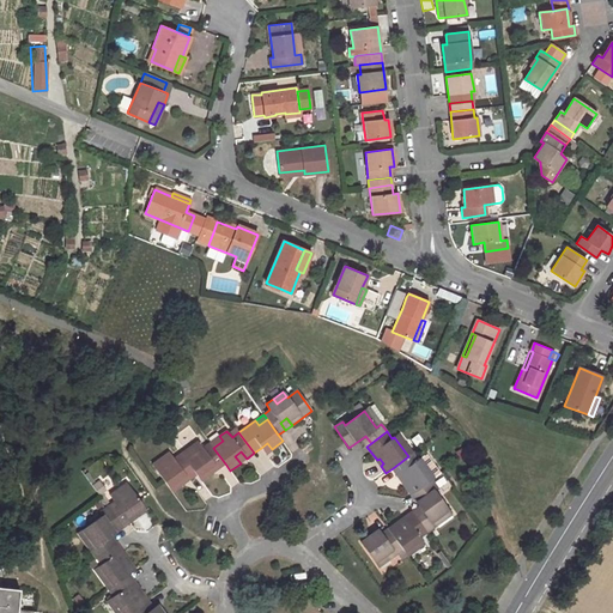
[(413,454),(399,434),(394,437),(408,456),(413,454)]
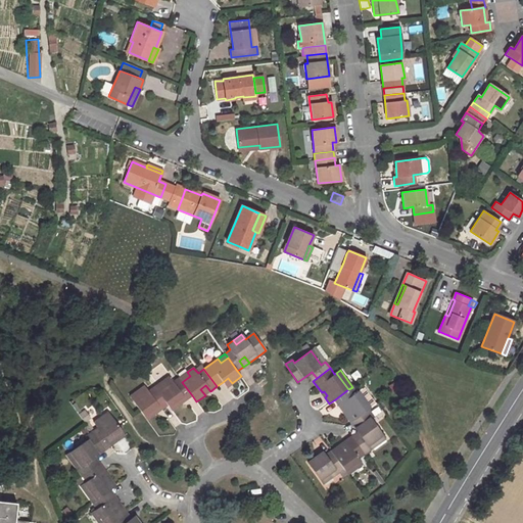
[(182,382),(190,376),(187,372),(179,378),(182,382)]
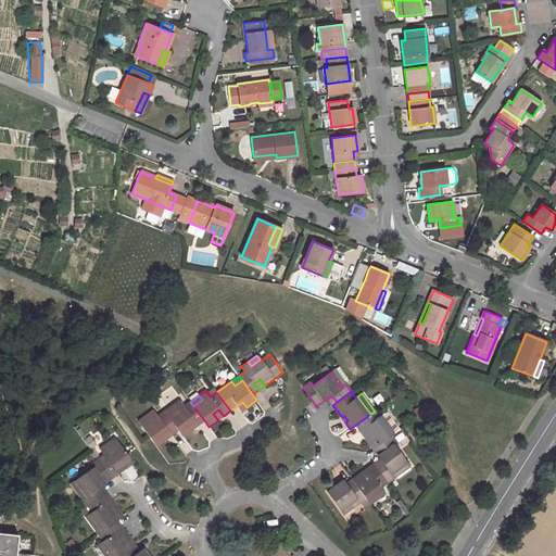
[(327,399),(332,405),(337,402),(331,395),(327,399)]
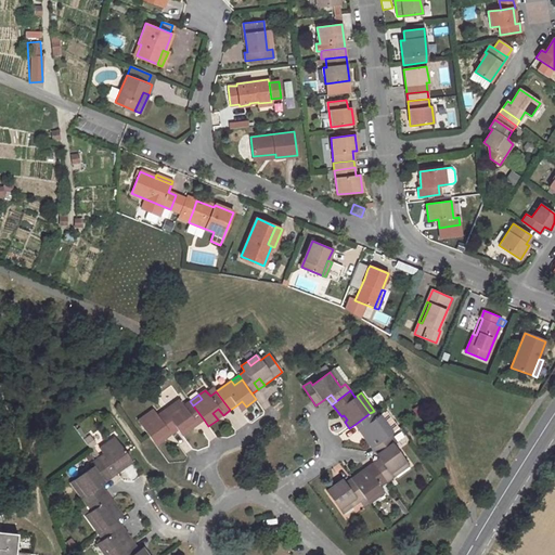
[(177,409),(167,415),(177,429),(182,436),(191,429),(186,423),(193,418),(197,425),(204,420),(193,405),(190,401),(183,407),(179,400),(172,404),(177,409)]
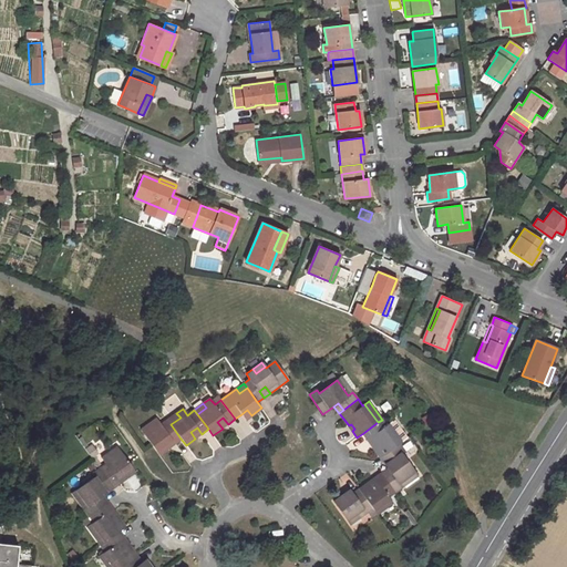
[(251,415),(247,410),(241,414),(246,420),(251,415)]
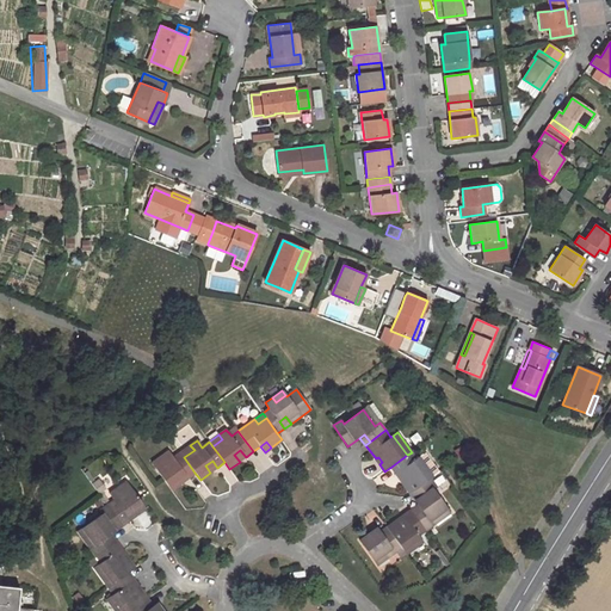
[(190,445),(180,452),(184,457),(195,450),(190,445)]
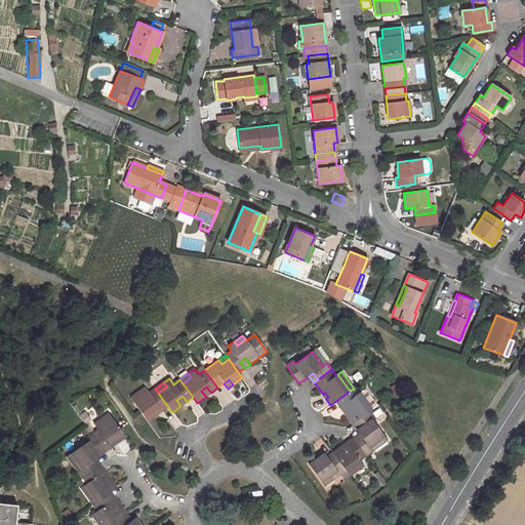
[(201,391),(206,397),(211,393),(206,387),(201,391)]
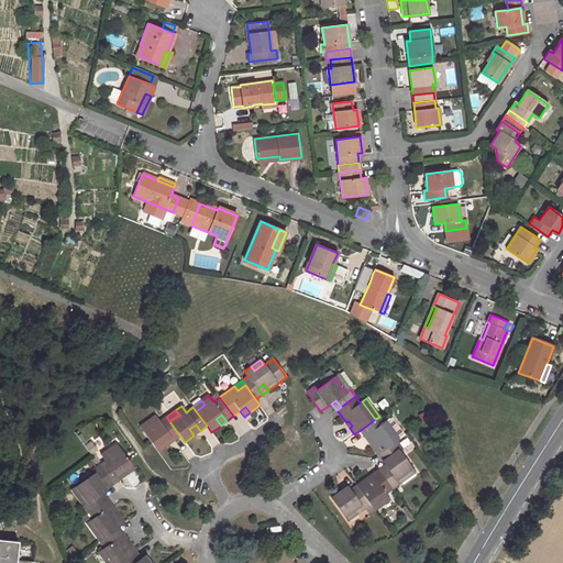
[(179,435),(169,421),(166,417),(159,421),(156,416),(150,420),(153,424),(143,432),(158,452),(167,444),(164,439),(169,434),(174,440),(179,435)]
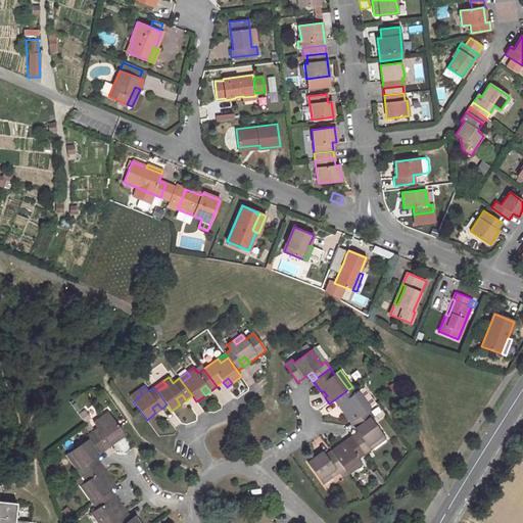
[(345,411),(348,415),(346,416),(350,423),(369,410),(370,409),(358,391),(357,392),(352,387),(348,389),(335,399),(343,412),(345,411)]
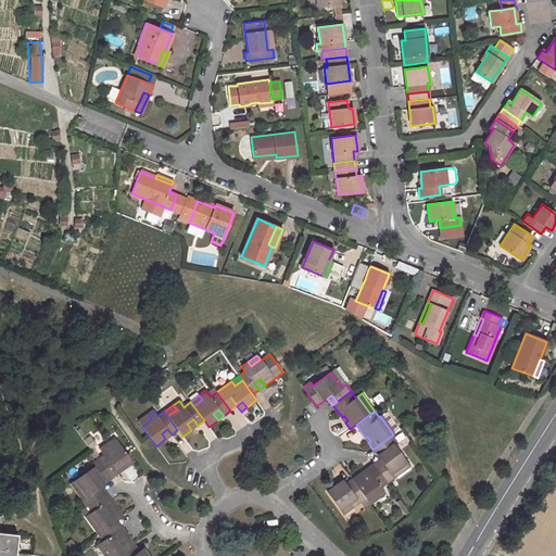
[(397,431),(384,414),(380,416),(393,434),(397,431)]
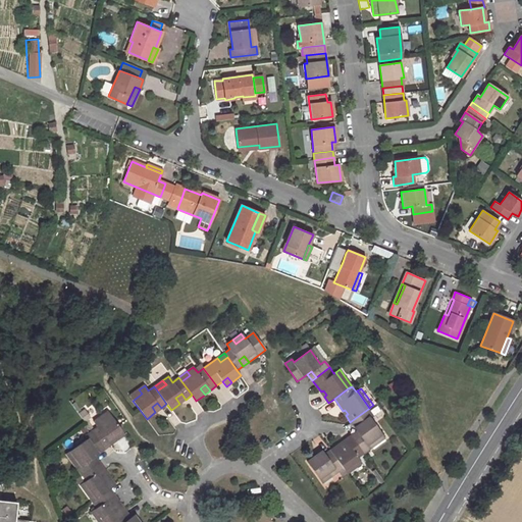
[(139,389),(129,397),(133,401),(142,394),(139,389)]
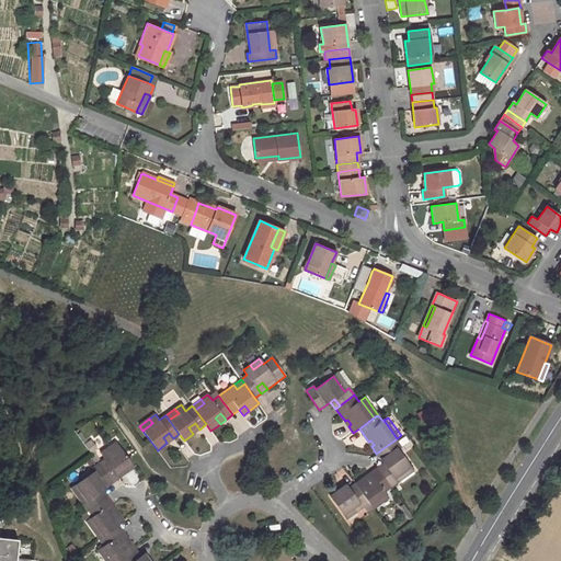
[(189,427),(193,434),(199,430),(195,423),(189,427)]
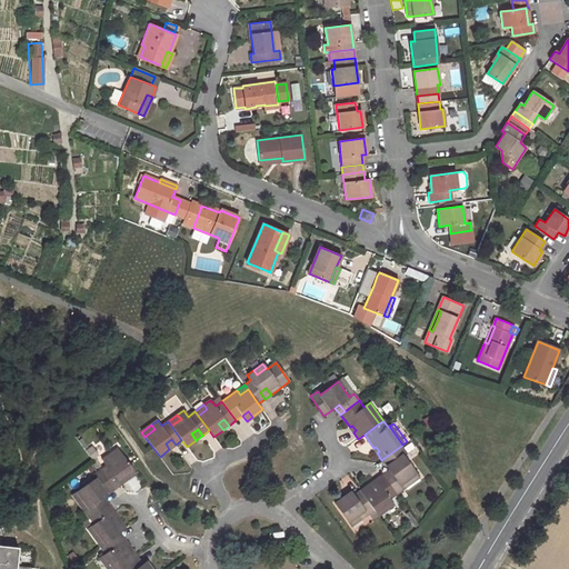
[(169,449),(176,445),(171,439),(166,443),(169,449)]
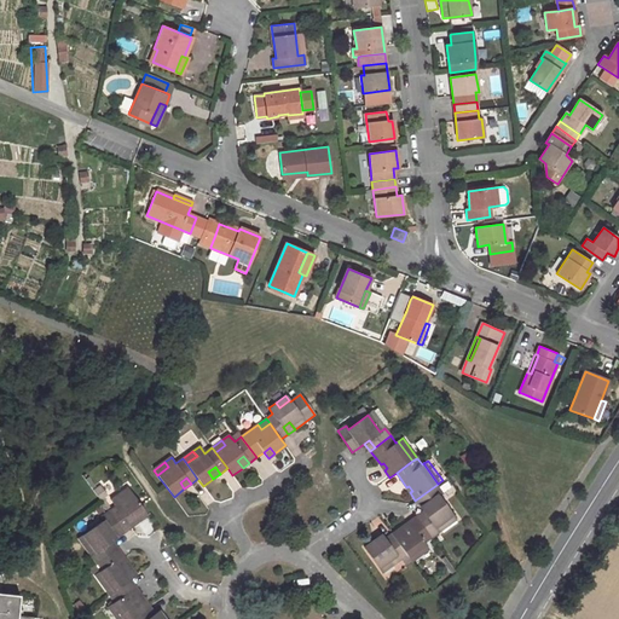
[(456,519),(438,495),(441,492),(437,485),(415,501),(423,512),(427,516),(420,521),(432,538),(456,519)]
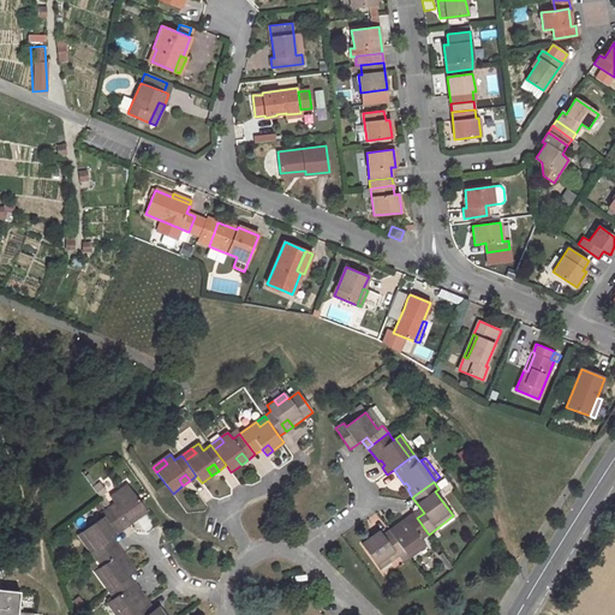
[(120,496),(131,489),(132,488),(129,483),(118,491),(120,496)]
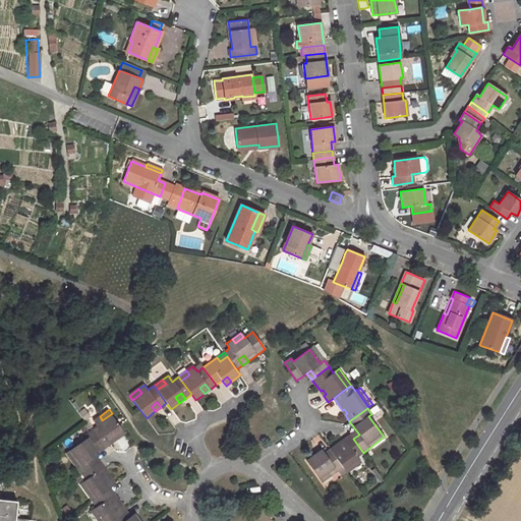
[(92,430),(104,448),(110,444),(107,439),(112,435),(116,440),(125,432),(112,413),(111,414),(102,420),(100,416),(93,420),(97,425),(92,430)]
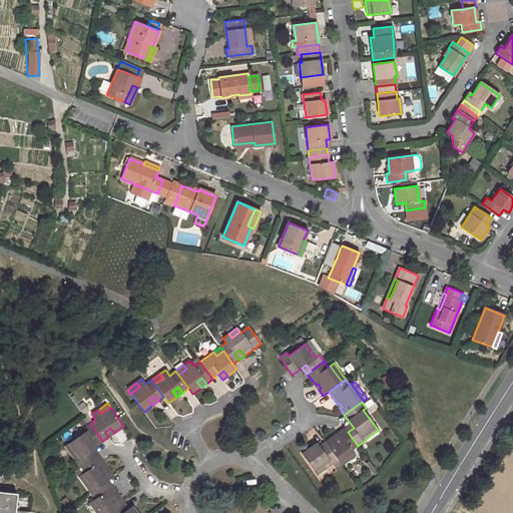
[(85,431),(69,443),(79,458),(75,461),(79,467),(93,457),(89,451),(93,448),(102,441),(90,424),(83,428),(85,431)]
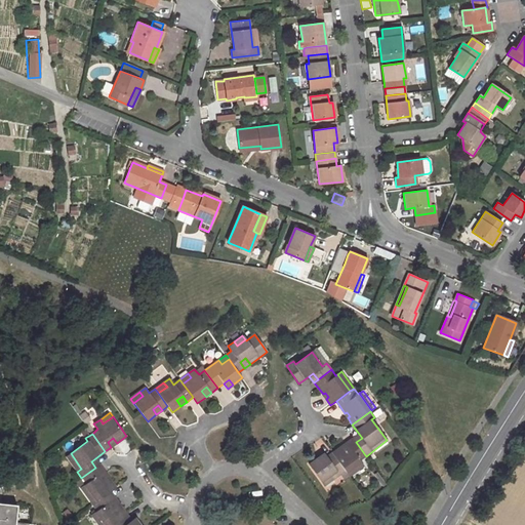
[(113,438),(108,442),(111,447),(117,443),(113,438)]
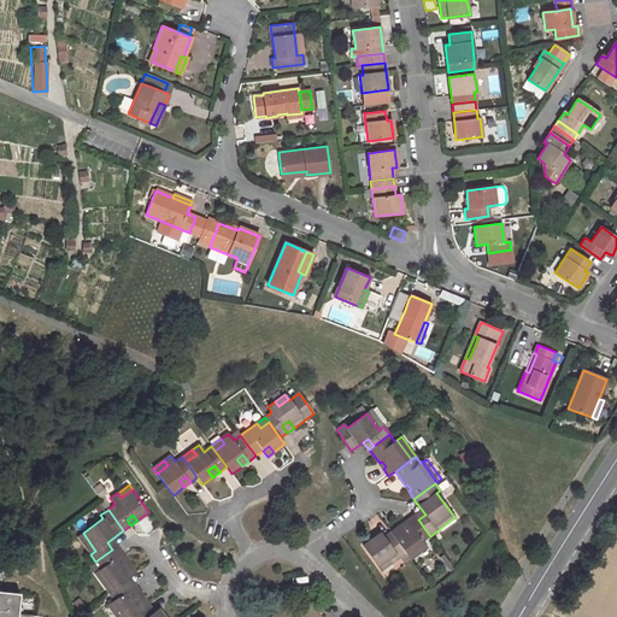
[(407,556),(424,542),(423,541),(430,536),(418,519),(415,515),(398,527),(401,532),(394,538),(406,553),(407,556)]
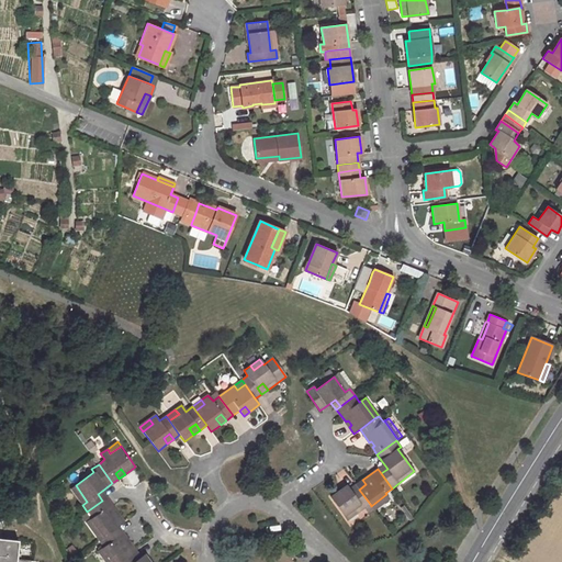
[(359,490),(366,484),(362,480),(356,485),(359,490)]
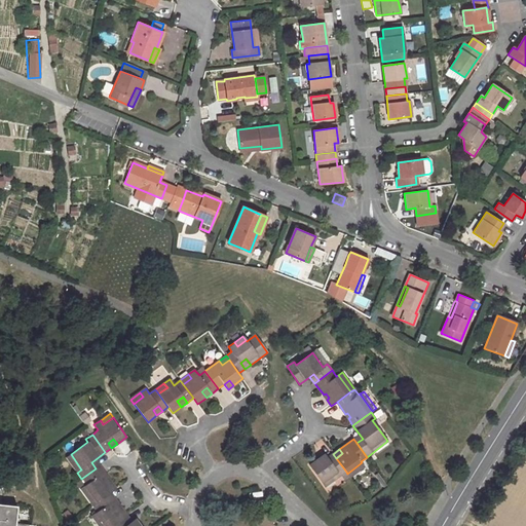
[(309,464),(322,482),(331,476),(334,480),(341,475),(346,472),(336,458),(333,454),(327,458),(322,461),(318,458),(309,464)]
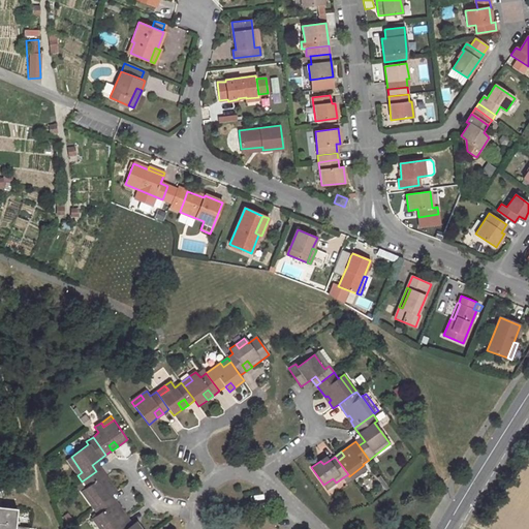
[(92,465),(96,471),(100,468),(96,462),(92,465)]
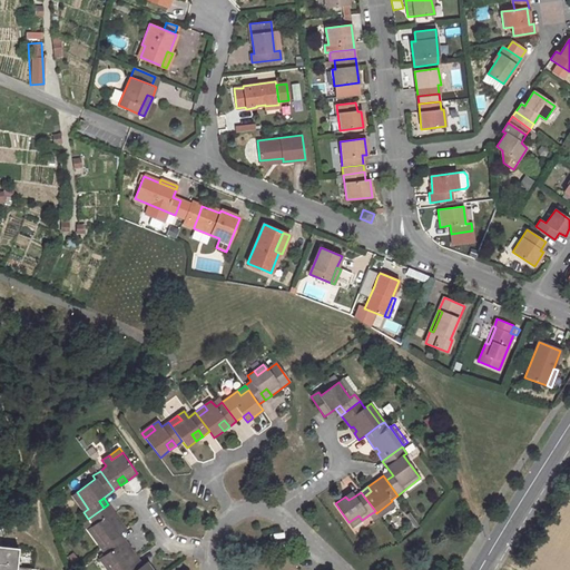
[(379,517),(395,505),(392,501),(376,513),(379,517)]
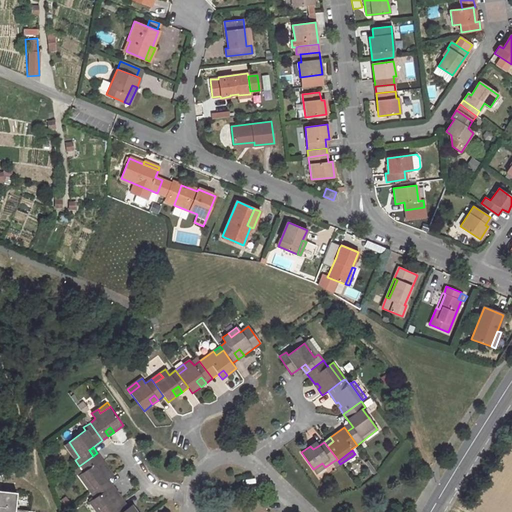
[(82,473),(94,489),(108,479),(113,476),(108,469),(106,471),(103,467),(106,466),(97,453),(93,456),(79,466),(83,471),(82,473)]
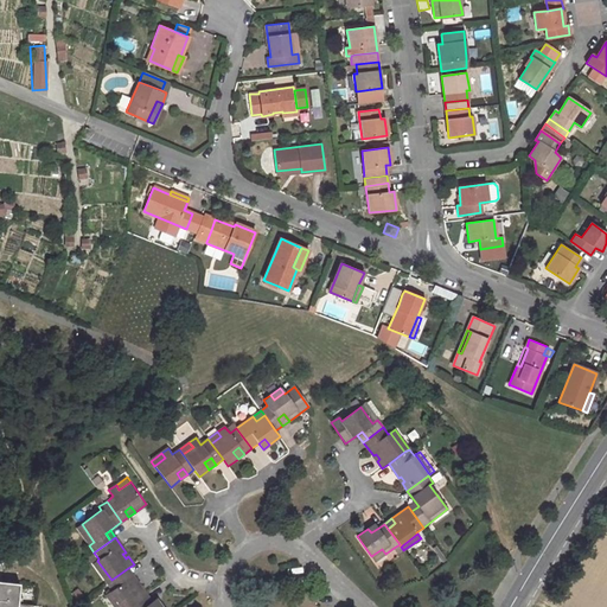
[(434,549),(442,560),(446,558),(438,547),(434,549)]
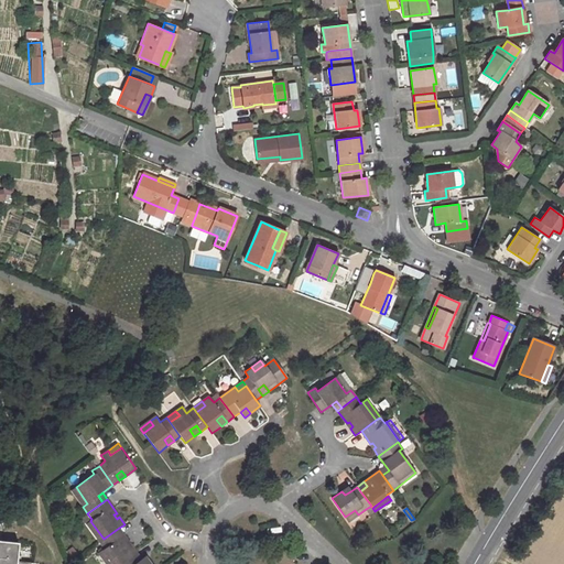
[(348,521),(358,514),(355,510),(345,517),(348,521)]
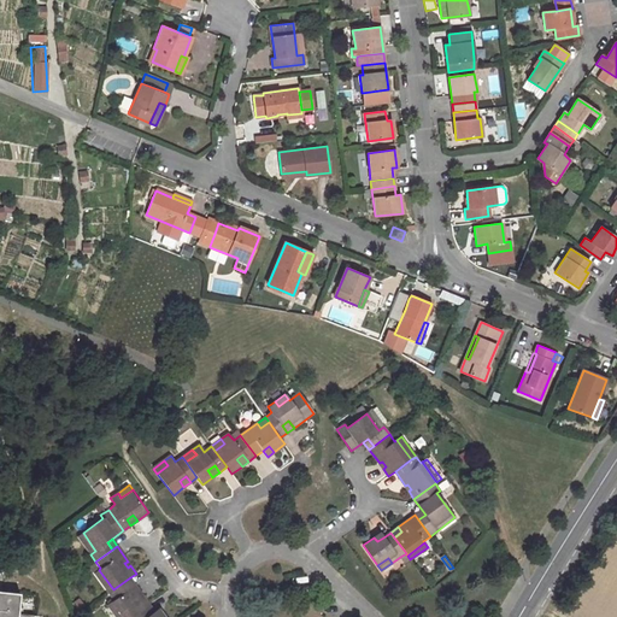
[(113,589),(99,570),(94,573),(109,593),(113,589)]
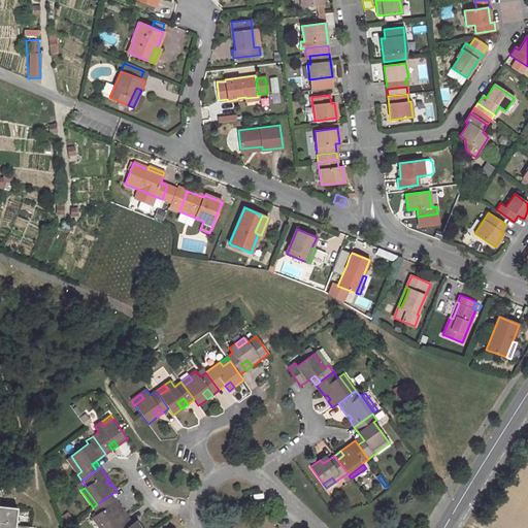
[(121,514),(118,508),(120,507),(111,494),(97,504),(93,507),(97,514),(96,515),(104,527),(112,527),(128,518),(124,512),(121,514)]
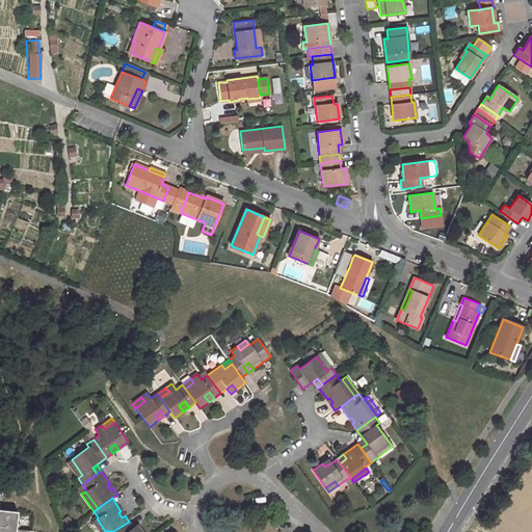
[(0,531),(29,531),(15,530),(17,512),(0,509),(0,531)]
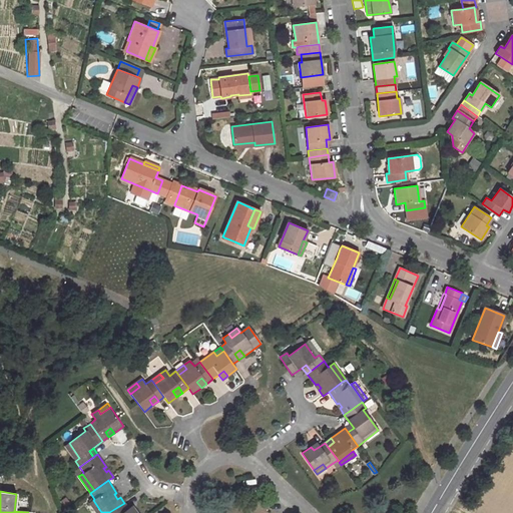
[(101,512),(93,500),(89,503),(95,512),(101,512)]
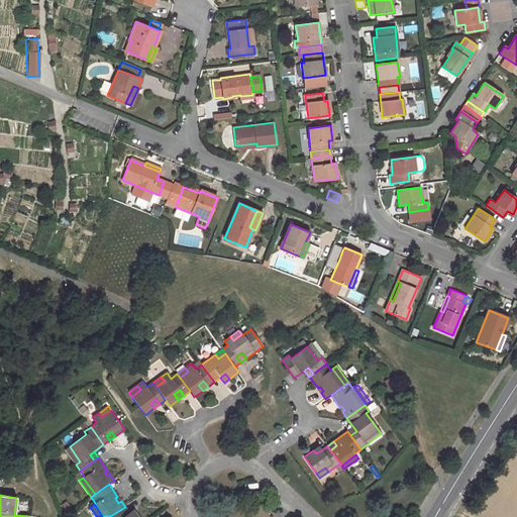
[(125,507),(110,516),(137,516),(136,516),(131,516),(129,513),(125,507)]
